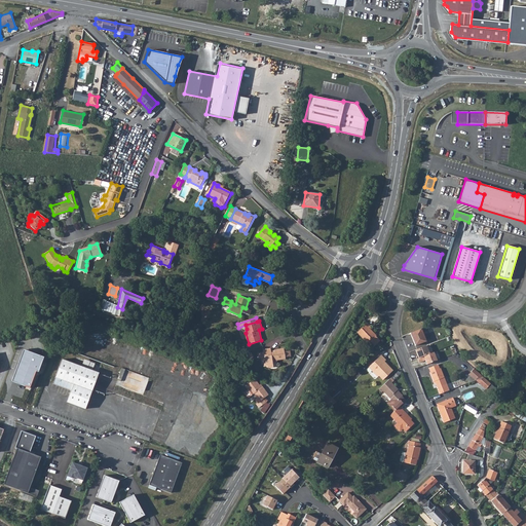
[(357,331),(372,347),(379,340),(368,328),(370,326),(367,322),(357,331)]
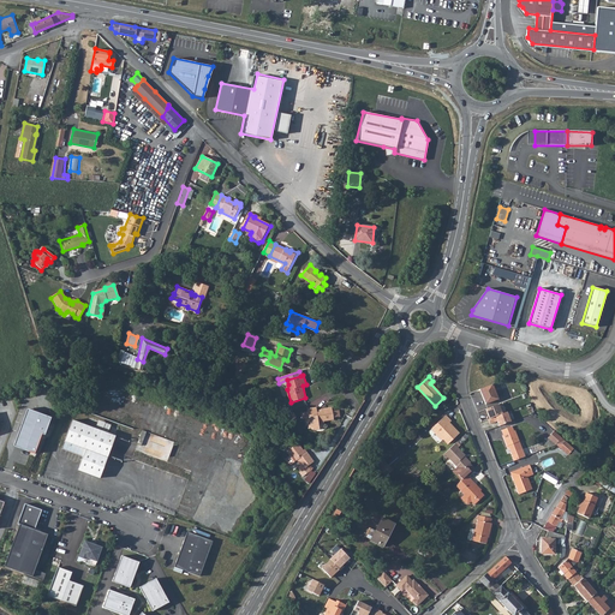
[(493,383),(481,389),(487,404),(499,399),(493,383)]
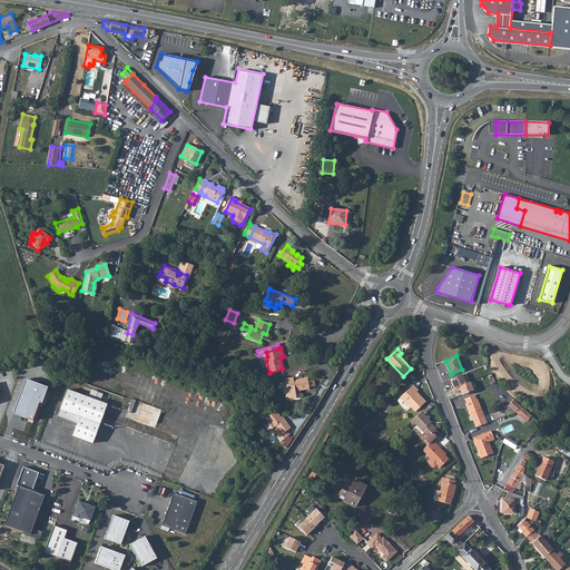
[(451,379),(454,389),(465,383),(462,374),(451,379)]
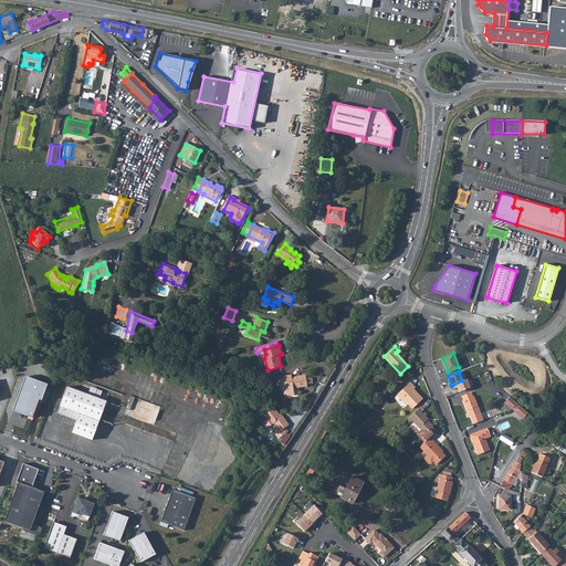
[(278,384),(279,386),(280,386),(283,386),(284,392),(286,392),(286,396),(290,397),(294,397),(293,391),(297,390),(297,388),(307,387),(306,385),(312,384),(312,378),(306,379),(305,376),(295,378),(295,380),(292,380),(292,379),(291,376),(283,377),(284,381),(284,383),(278,384)]
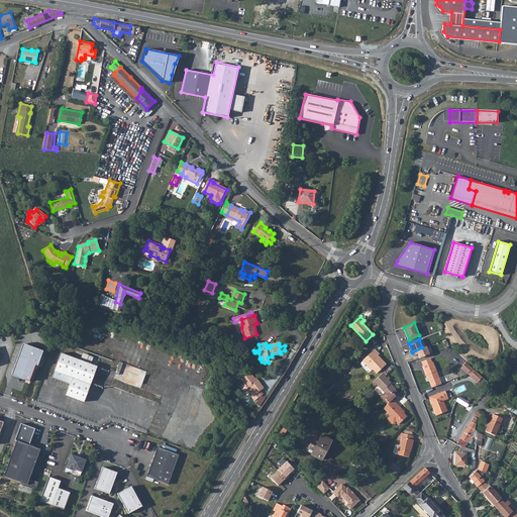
[(18,357),(12,375),(25,380),(31,363),(37,365),(42,351),(23,344),(18,357)]
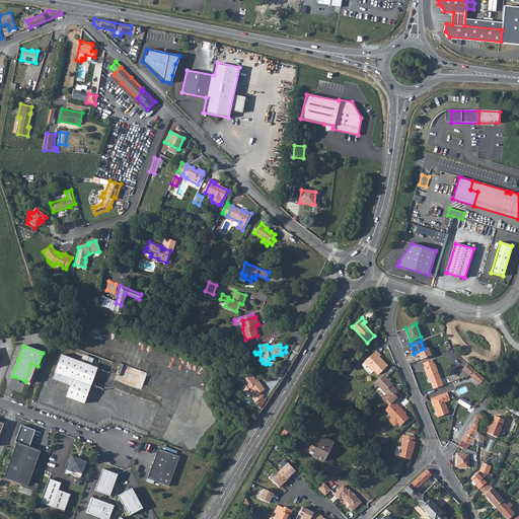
[(414,354),(413,354),(414,358),(420,356),(422,360),(432,356),(428,348),(424,349),(414,354)]
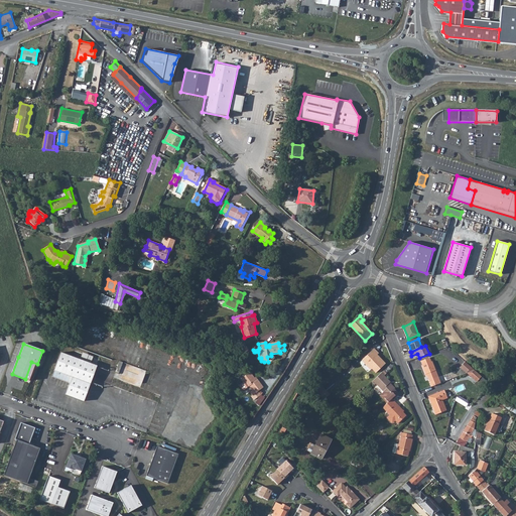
[(363,358),(366,362),(365,363),(371,369),(372,368),(376,372),(385,363),(381,359),(380,360),(376,356),(378,353),(374,348),(363,358)]
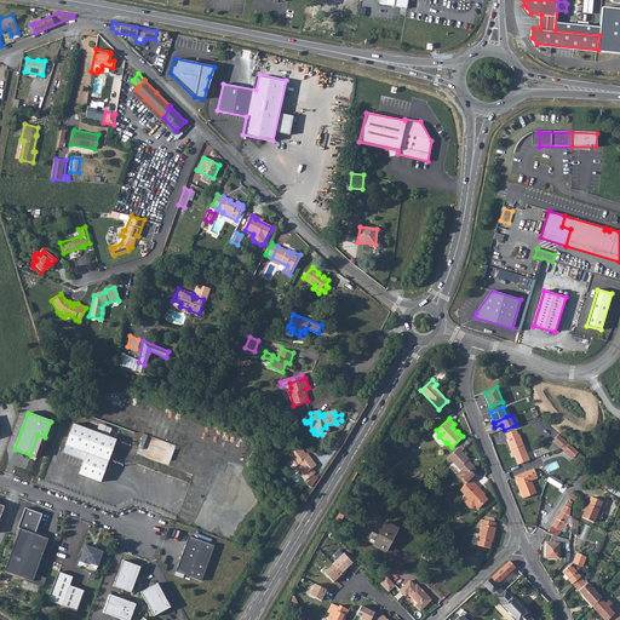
[(90,420),(87,429),(116,440),(119,431),(90,420)]
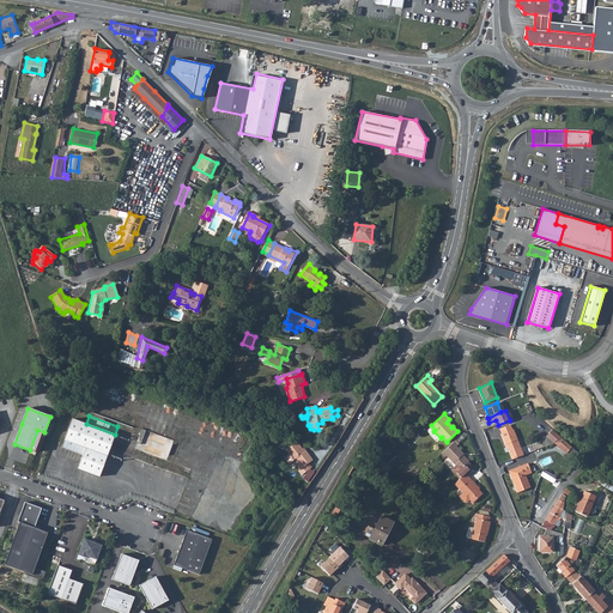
[(72,418),(61,447),(83,454),(77,468),(99,477),(115,435),(86,424),(72,418)]
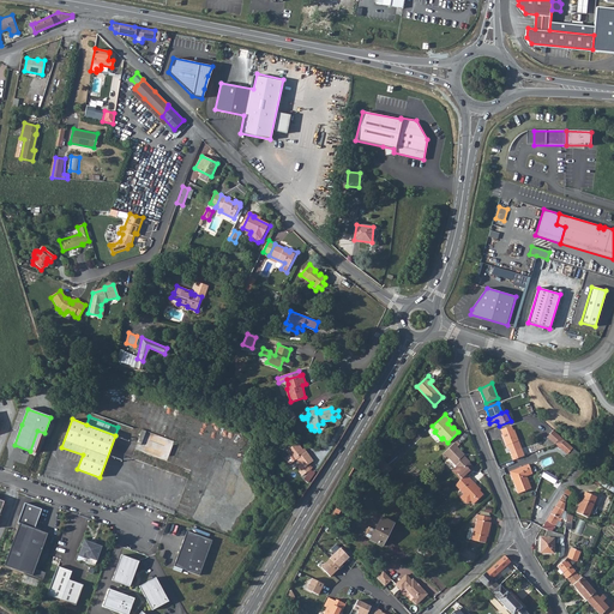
[(501,431),(504,434),(503,435),(506,446),(509,445),(513,459),(524,455),(515,431),(512,426),(501,431)]
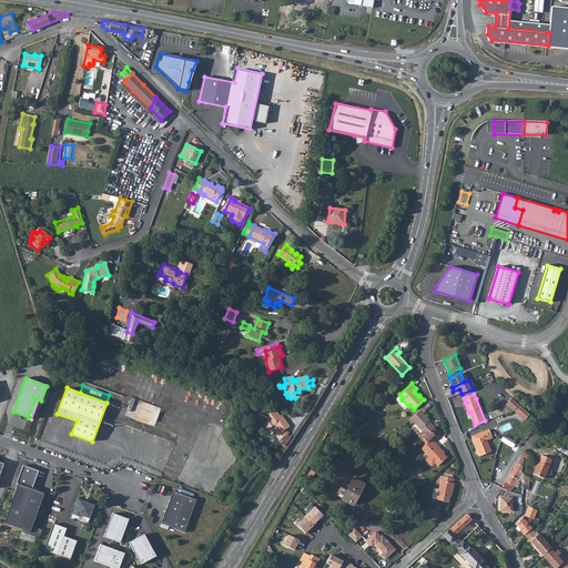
[(507,404),(515,412),(523,408),(513,398),(507,404)]
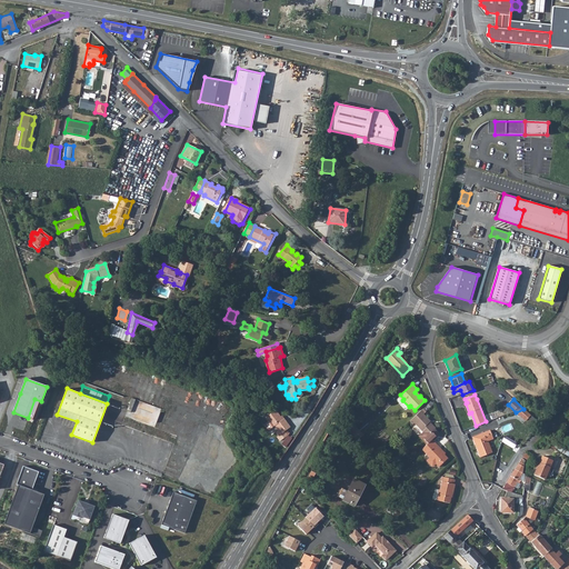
[(423,408),(426,411),(433,405),(430,401),(423,408)]
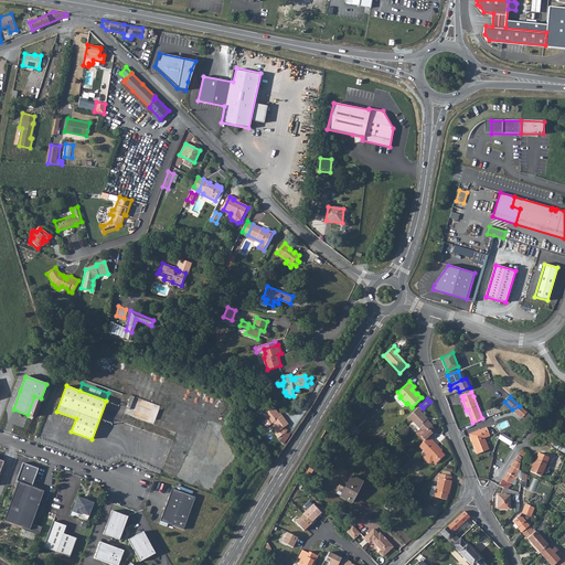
[(407,418),(409,420),(411,419),(420,429),(418,436),(424,441),(429,436),(436,430),(426,419),(427,418),(420,411),(423,408),(420,405),(407,418)]
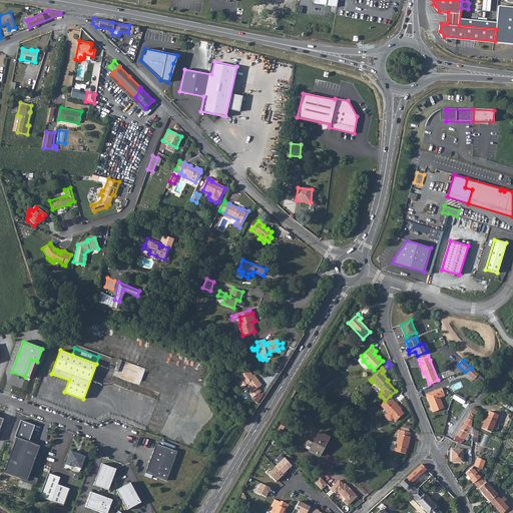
[(465,372),(475,381),(479,375),(472,369),(465,372)]
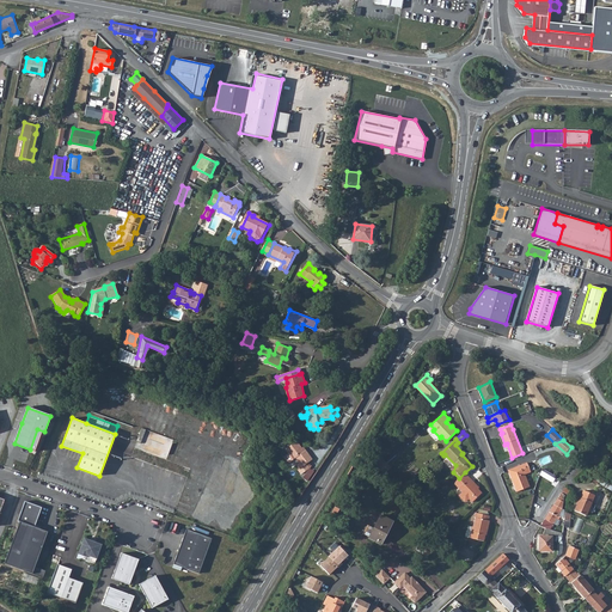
[(301,448),(297,442),(285,451),(288,454),(283,458),(288,464),(295,458),(299,464),(297,466),(300,470),(306,465),(312,460),(305,451),(304,452),(301,448)]
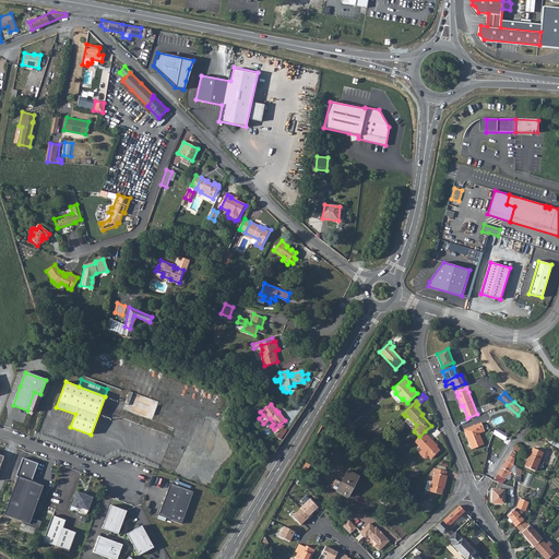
[(340,424),(344,429),(352,423),(347,417),(340,424)]
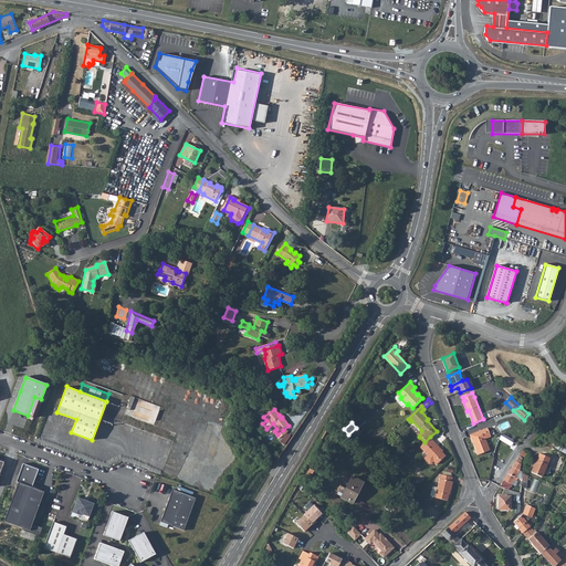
[(348,435),(353,439),(360,432),(356,428),(348,435)]
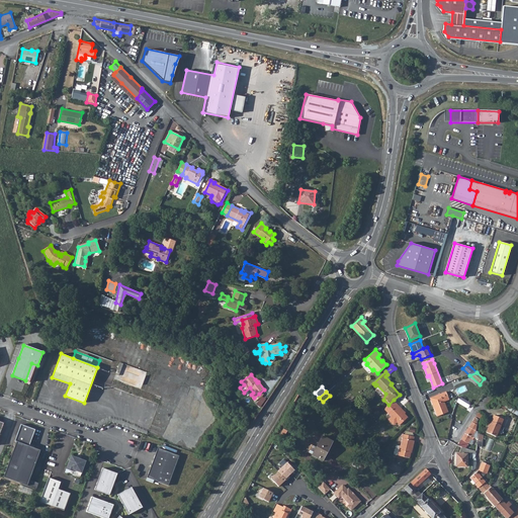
[(433,399),(435,406),(433,406),(437,417),(447,414),(444,403),(449,401),(446,393),(433,399)]
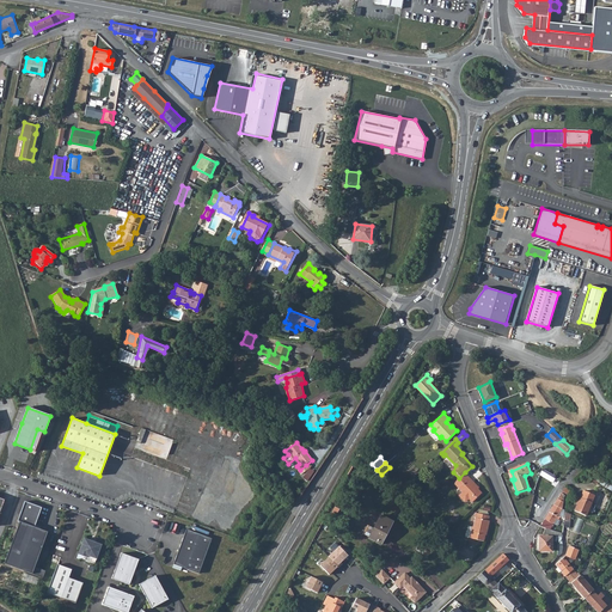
[(300,470),(298,471),(301,476),(310,470),(306,465),(300,470)]
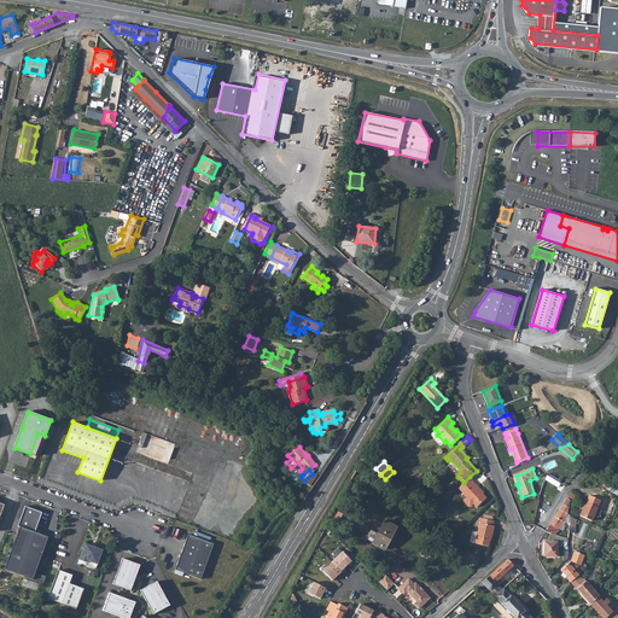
[(547,476),(546,481),(558,489),(560,484),(547,476)]
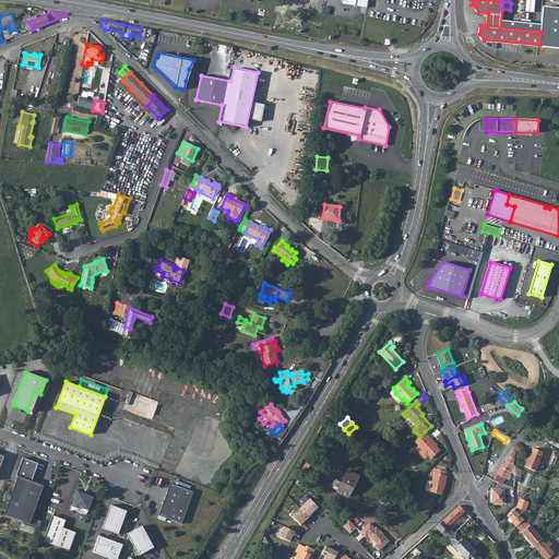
[(418,445),(431,459),(439,450),(430,440),(431,439),(425,431),(419,437),(424,441),(418,445)]
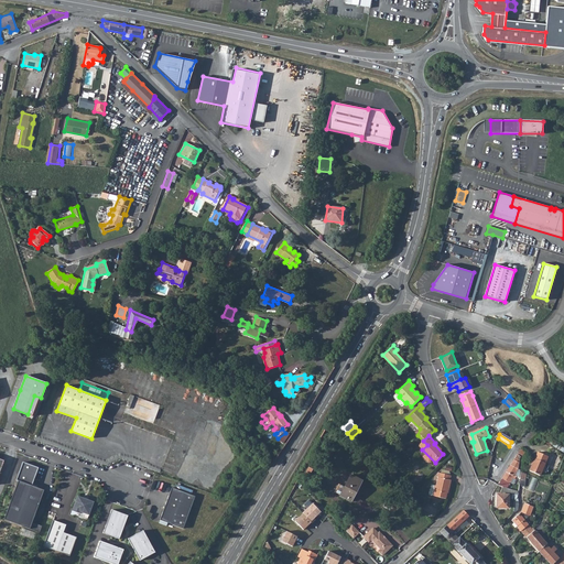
[(534,458),(529,470),(540,475),(541,473),(544,464),(548,456),(538,452),(537,453),(534,458)]
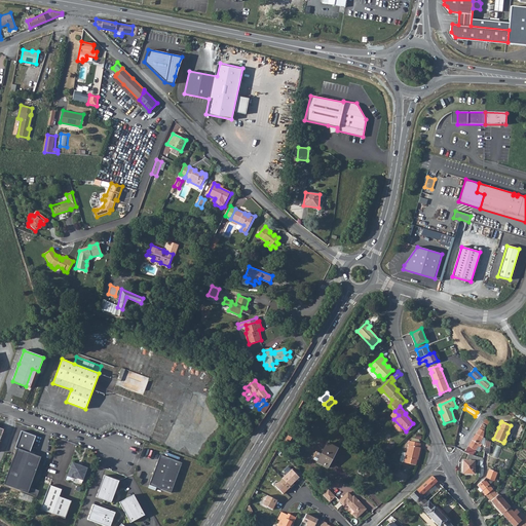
[(468,446),(473,449),(476,450),(478,446),(480,447),(481,445),(480,444),(483,438),(485,427),(483,426),(484,424),(483,423),(468,446)]
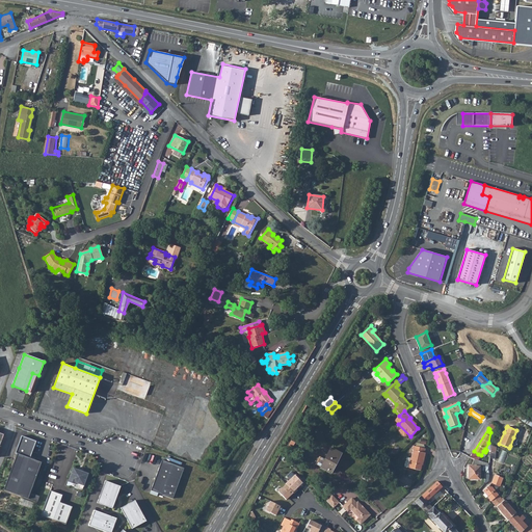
[(17,453),(29,458),(35,442),(21,436),(16,453),(17,453)]
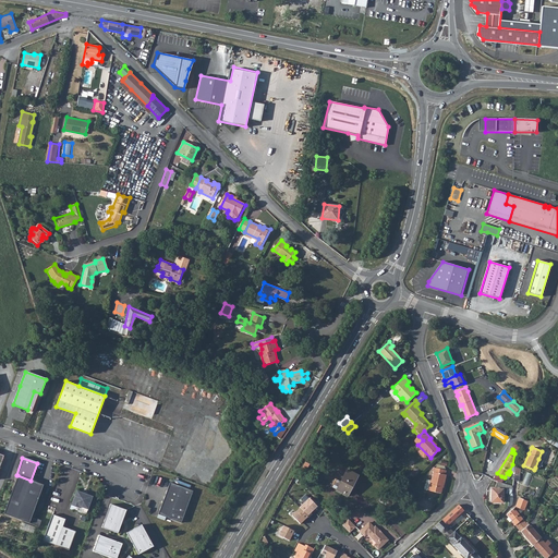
[(427,490),(439,494),(441,484),(444,484),(446,475),(444,475),(445,471),(433,468),(432,472),(433,472),(429,484),(428,484),(427,490)]
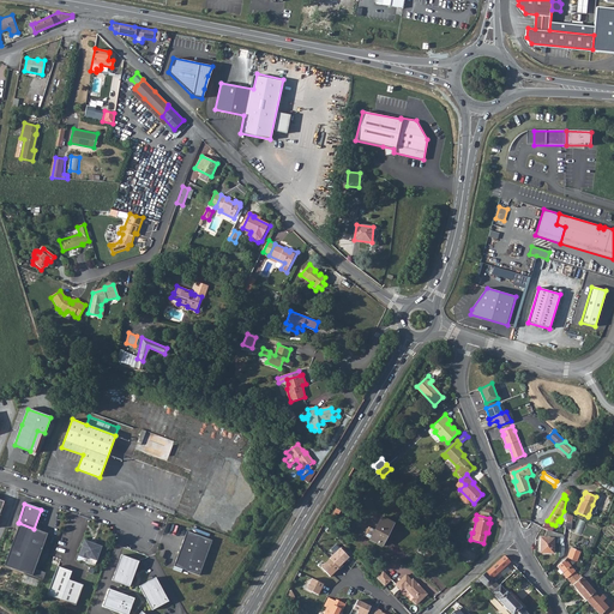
[(369,539),(381,545),(386,535),(384,534),(391,522),(380,517),(369,539)]
